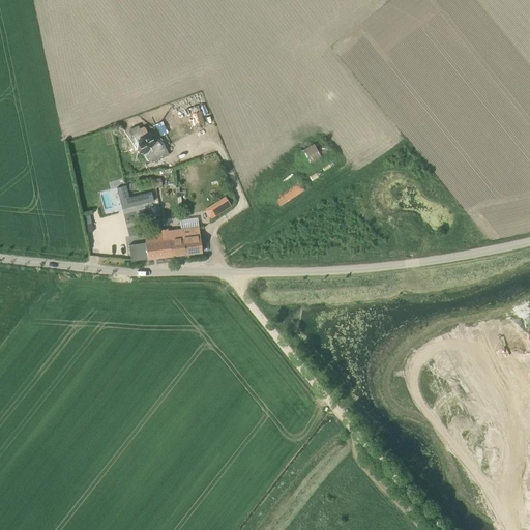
[(138,153),(142,154),(145,163),(151,160),(154,162),(169,155),(156,129),(142,136),(138,126),(130,129),(136,141),(134,144),(134,148),(136,151),(138,153)]
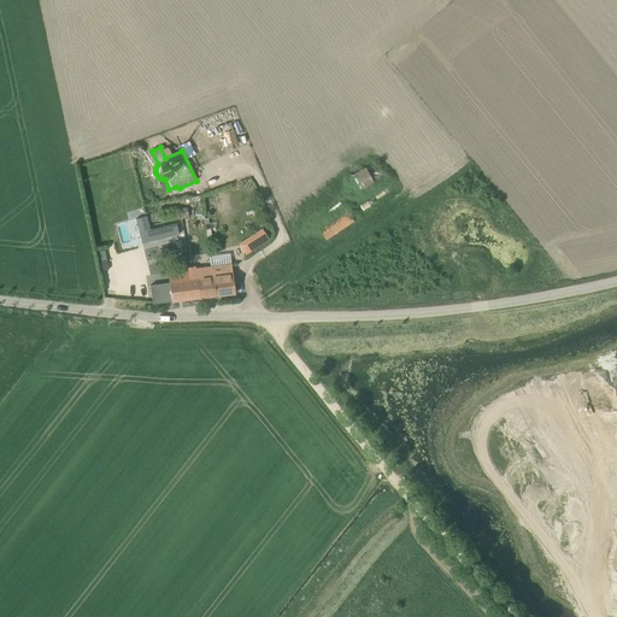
[(369,171),(366,166),(352,175),(362,192),(387,177),(380,165),(369,171)]
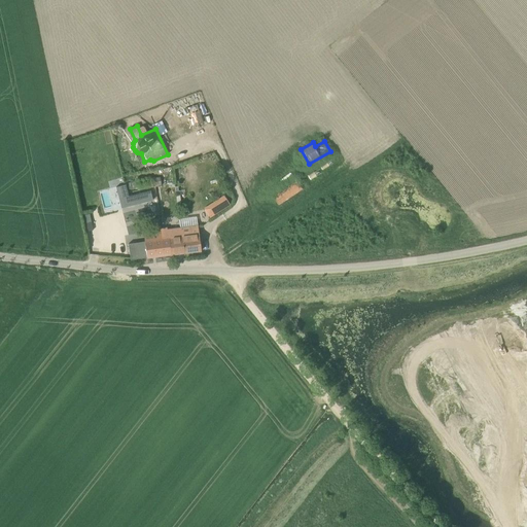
[(135,181),(136,182),(128,183),(129,190),(137,189),(160,186),(159,177),(135,181)]
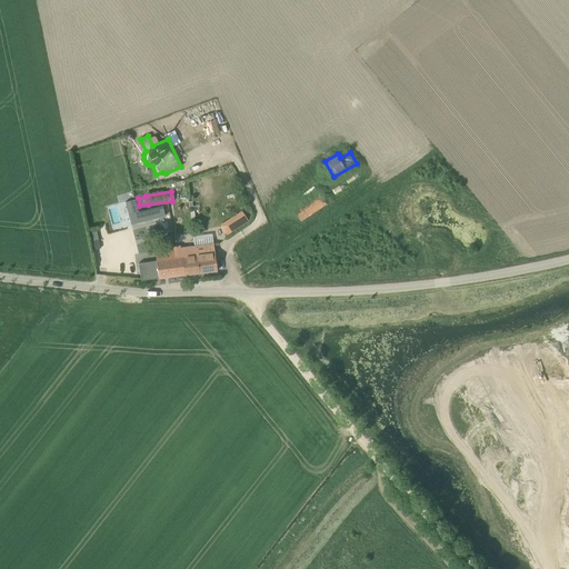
[(327,193),(322,197),(319,192),(293,210),(301,221),(327,203),(326,201),(330,198),(327,193)]
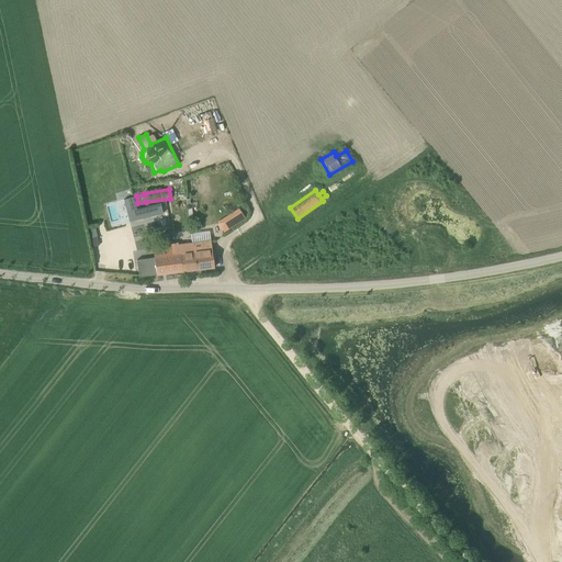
[(133,197),(123,200),(130,223),(139,220),(163,214),(163,212),(160,203),(137,210),(136,208),(133,197)]
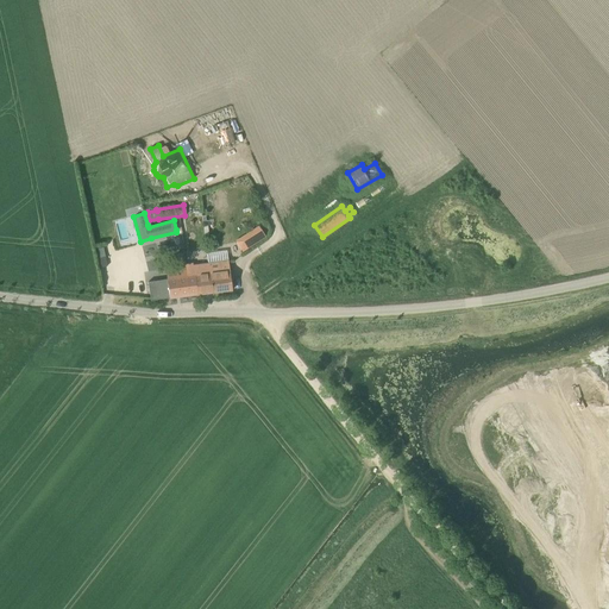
[(267,237),(259,227),(253,231),(255,233),(243,240),(249,249),(267,237)]
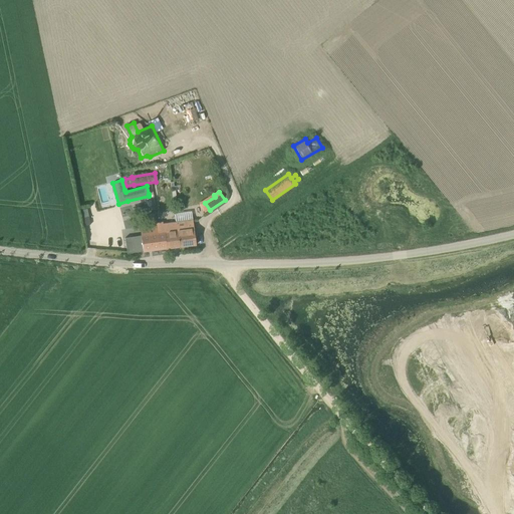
[(179,247),(196,245),(191,211),(175,214),(176,222),(179,247)]
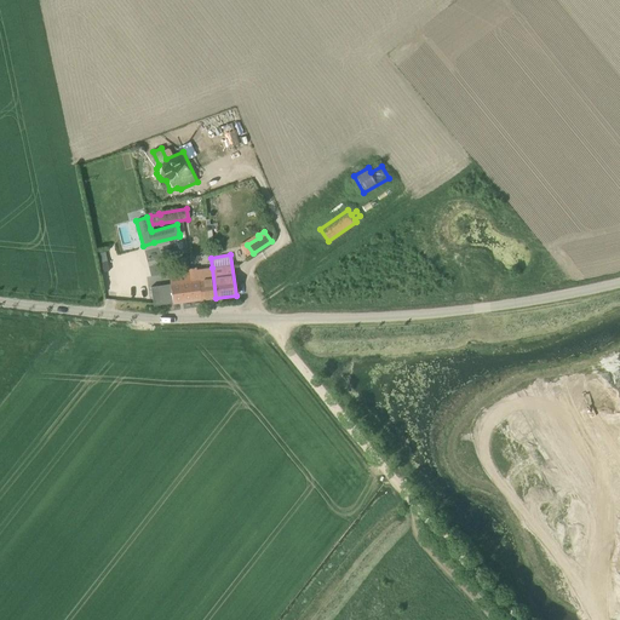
[(188,270),(189,275),(189,282),(194,281),(199,281),(200,300),(216,298),(212,268),(196,270),(196,269),(188,270)]
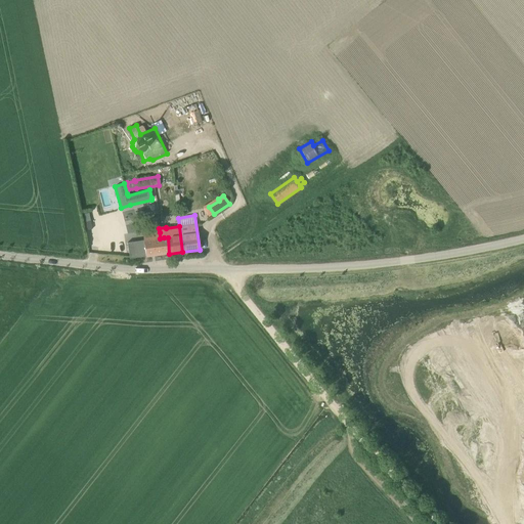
[(168,237),(164,237),(160,238),(160,232),(150,234),(143,235),(144,241),(135,242),(137,258),(145,257),(169,254),(168,237)]
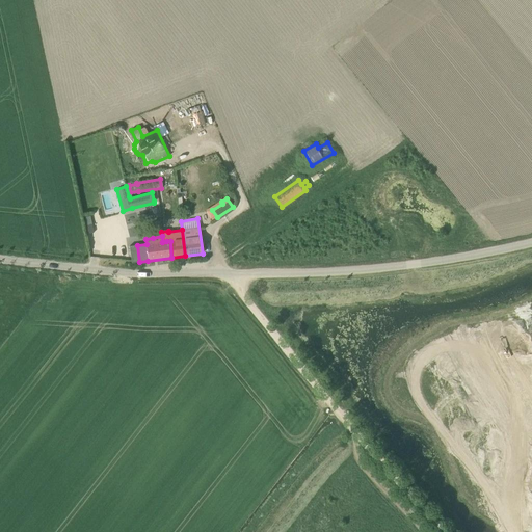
All buildings are outlined.
